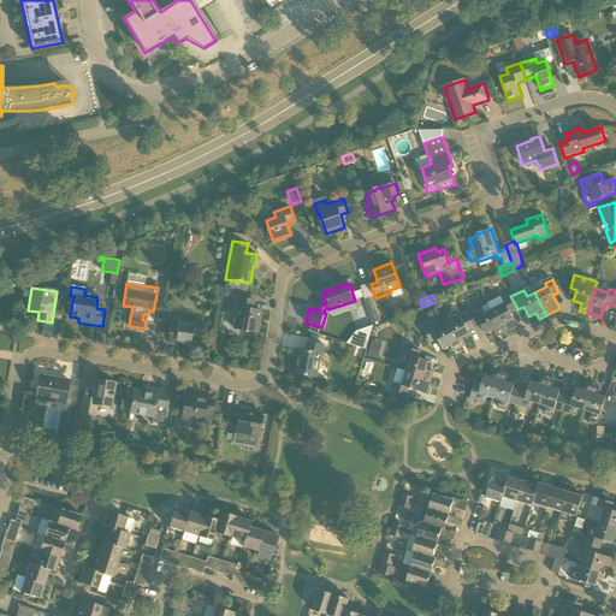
[(510,313),(517,309),(510,296),(503,301),(504,303),(491,311),(504,333),(517,326),(510,313)]
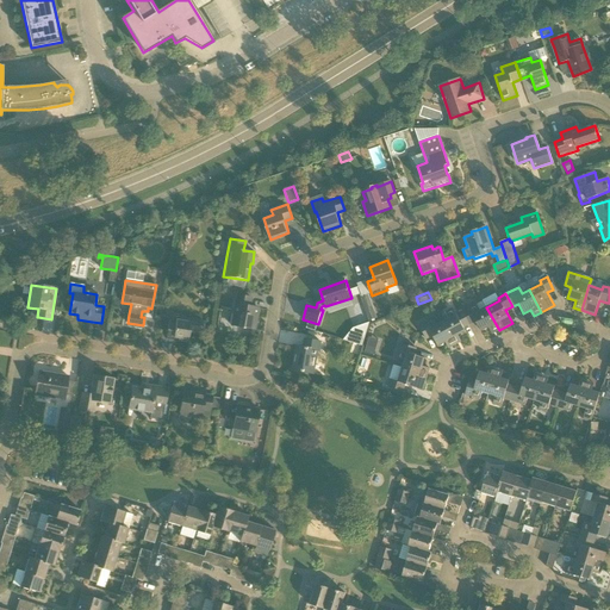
[(236,296),(231,325),(255,330),(259,309),(250,307),(251,298),(236,296)]
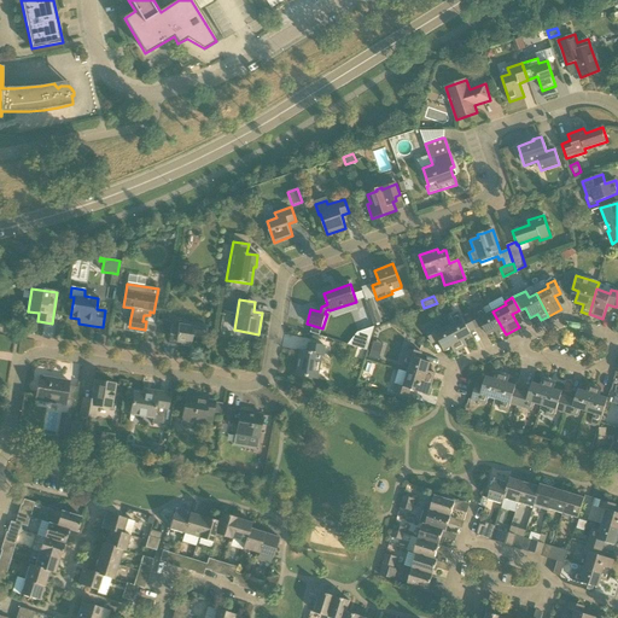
[(366,302),(374,325),(382,322),(374,299),(366,302)]
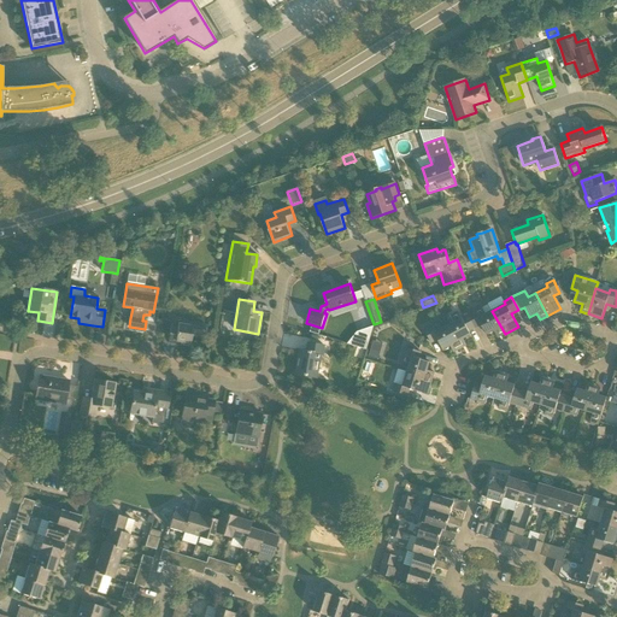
[(505,334),(492,311),(486,315),(482,307),(469,315),(476,328),(482,325),(487,335),(494,331),(498,338),(505,334)]
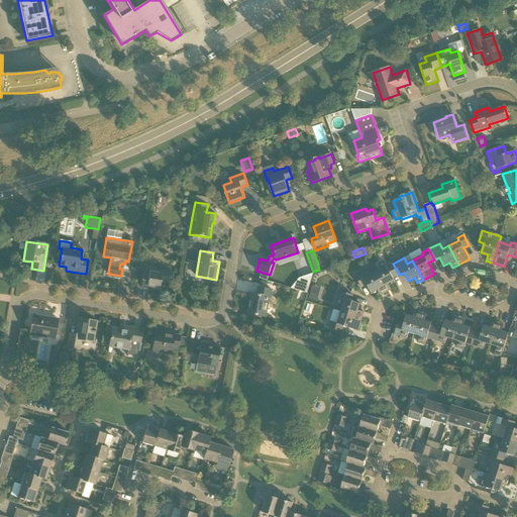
[(399,275),(393,264),(387,267),(384,262),(378,265),(381,271),(376,273),(386,293),(391,290),(388,284),(395,281),(393,278),(399,275)]
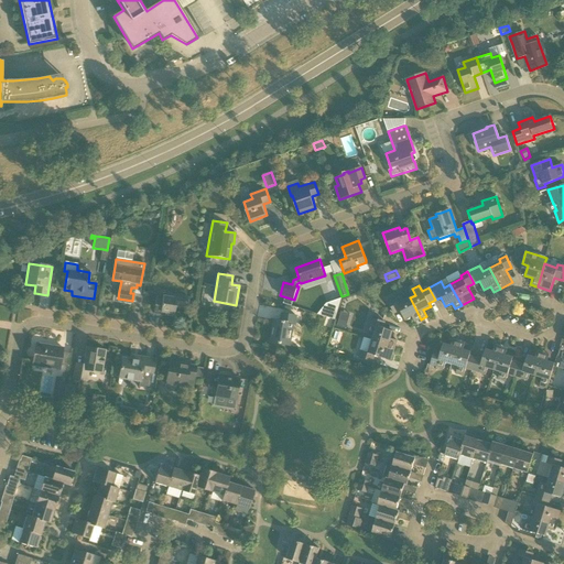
[(163,299),(156,297),(156,295),(149,294),(148,303),(155,304),(153,314),(161,315),(161,313),(165,313),(165,315),(174,317),(175,307),(186,308),(187,297),(171,294),(170,297),(163,296),(163,299)]
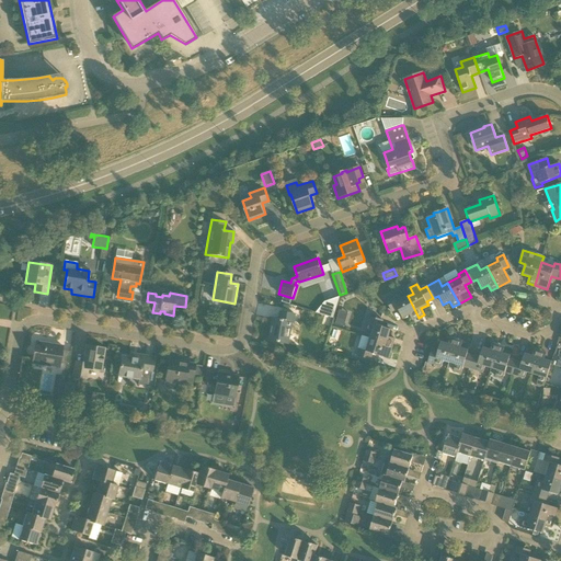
[(419,318),(408,296),(402,299),(399,294),(386,300),(392,312),(398,309),(403,318),(410,315),(413,321),(419,318)]
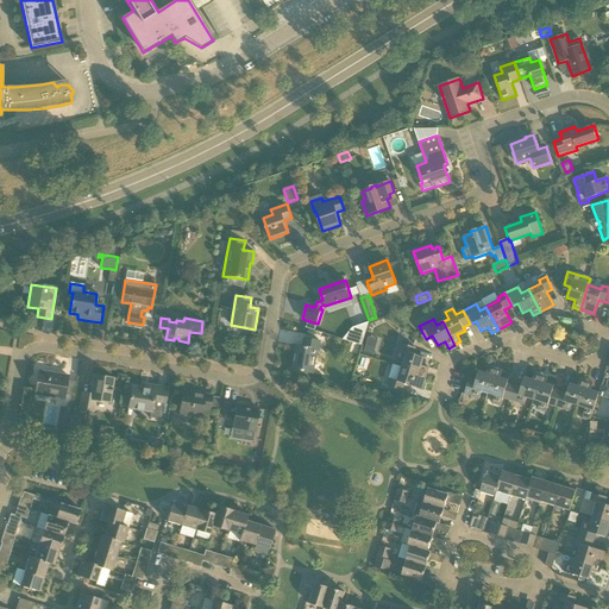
[(351,330),(343,340),(362,345),(370,322),(351,330)]
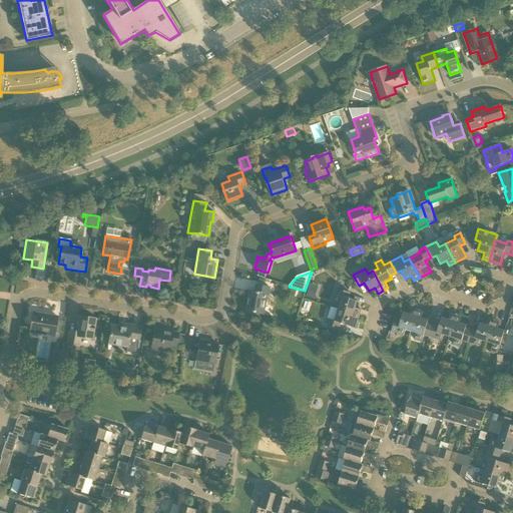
[(312,283),(307,296),(316,299),(320,286),(312,283)]
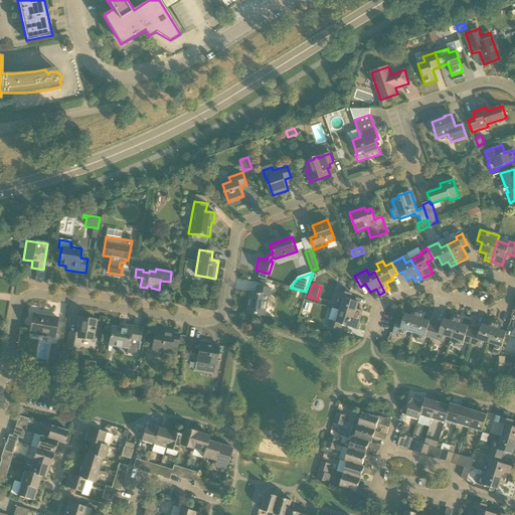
[(265,316),(268,296),(270,296),(271,289),(258,287),(256,294),(251,293),(247,313),(265,316)]
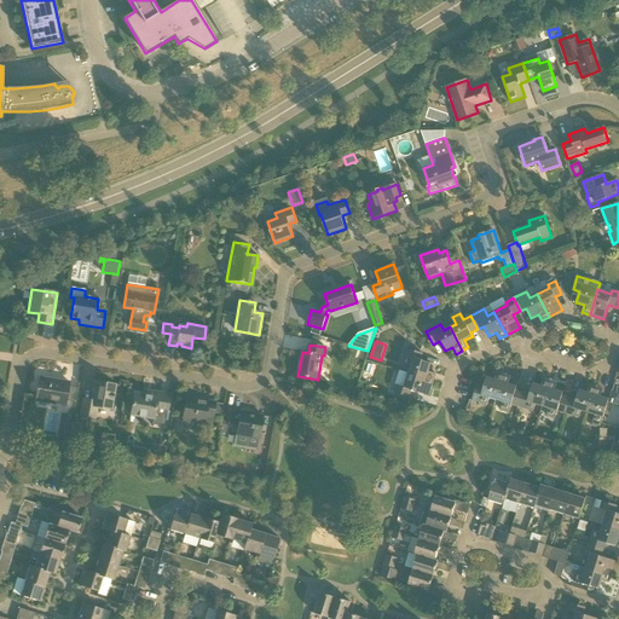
[(437,374),(434,374),(429,371),(432,364),(421,360),(423,353),(409,350),(404,364),(411,366),(409,374),(434,381),(437,374)]
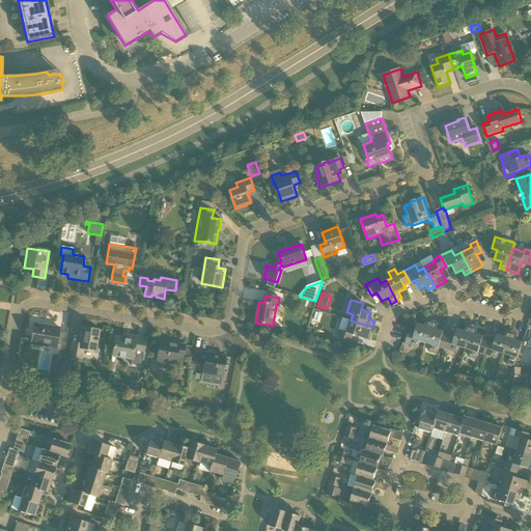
[(409,331),(404,343),(409,344),(418,347),(420,341),(425,343),(432,322),(426,319),(424,326),(418,324),(415,333),(409,331)]
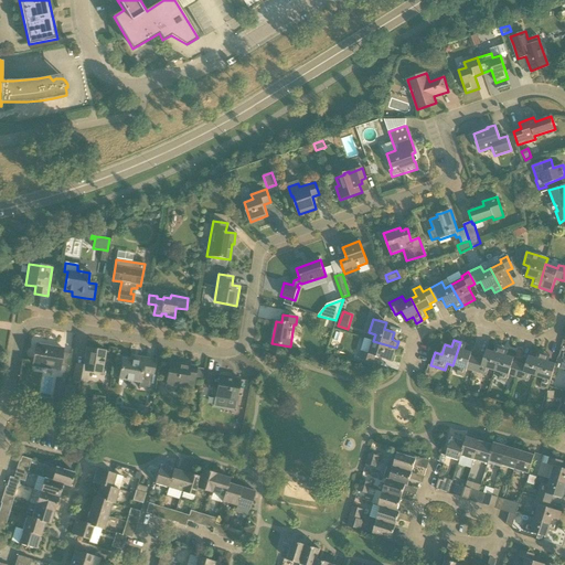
[(392,361),(396,348),(373,341),(369,354),(362,351),(360,359),(373,363),(375,356),(392,361)]
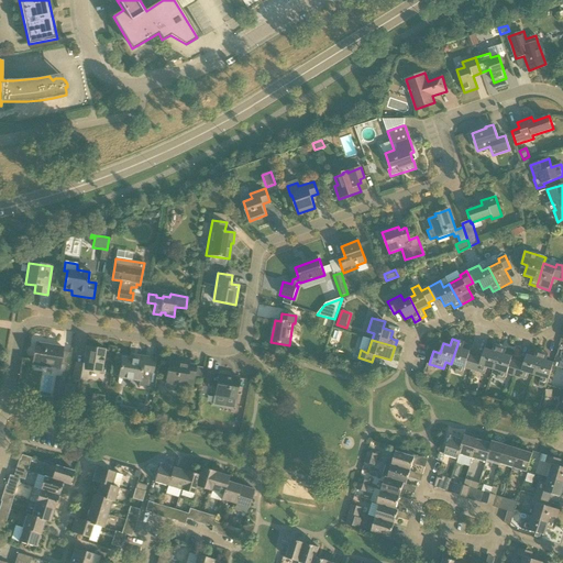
[(459,341),(451,364),(457,366),(455,373),(463,375),(465,368),(472,371),(476,357),(470,355),(470,352),(463,350),(465,343),(459,341)]
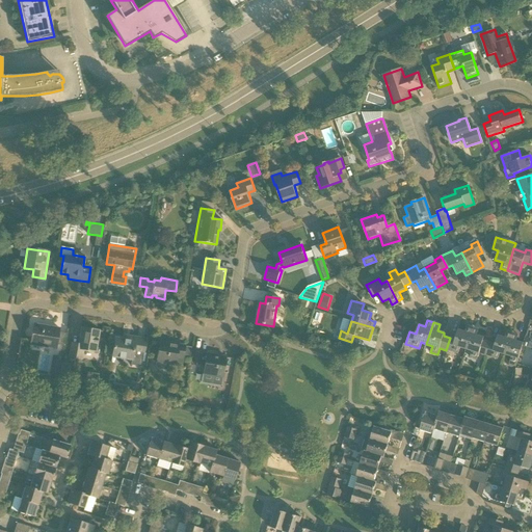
[(59,328),(41,325),(34,324),(31,342),(41,343),(41,346),(56,348),(55,352),(56,352),(59,328)]
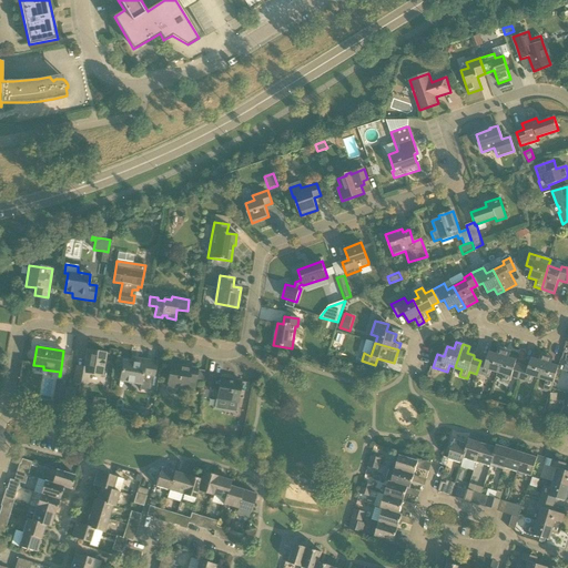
[(480,361),(476,374),(489,377),(492,372),(498,373),(506,350),(498,347),(496,354),(489,352),(486,362),(480,361)]
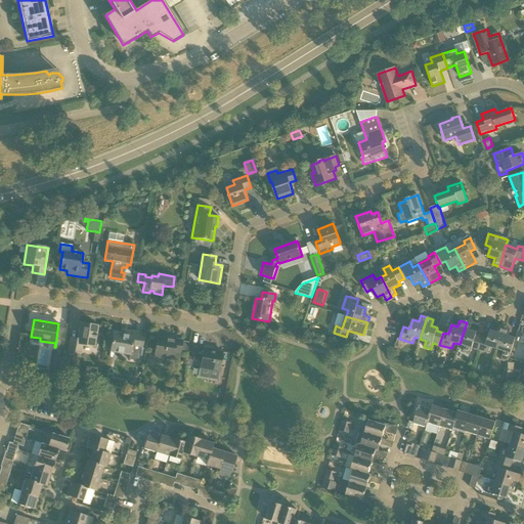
[(472,348),(478,350),(482,337),(476,335),(477,333),(470,331),(472,324),(467,322),(460,344),(465,346),(464,352),(470,354),(472,348)]
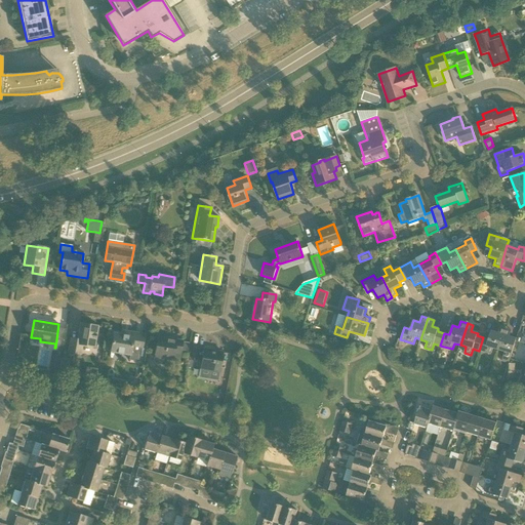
[(78,340),(71,338),(69,352),(81,354),(82,345),(98,348),(98,347),(94,347),(97,327),(102,328),(102,327),(81,324),(78,340)]
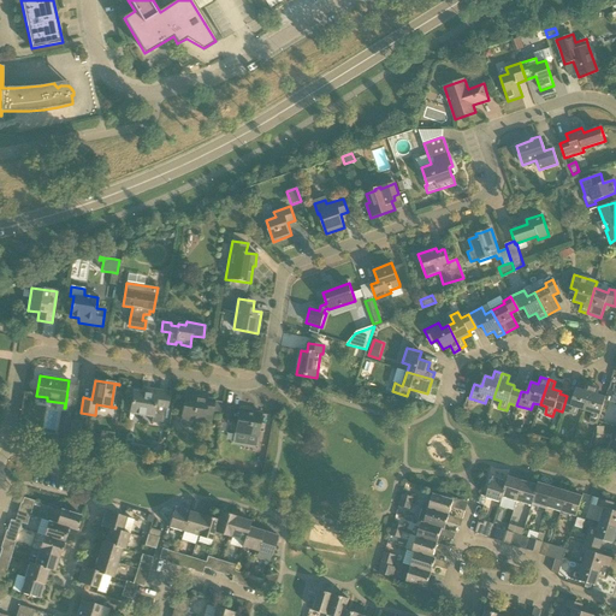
[(579,409),(586,410),(593,385),(586,384),(586,386),(584,391),(576,389),(573,398),(567,396),(562,412),(576,416),(579,409)]
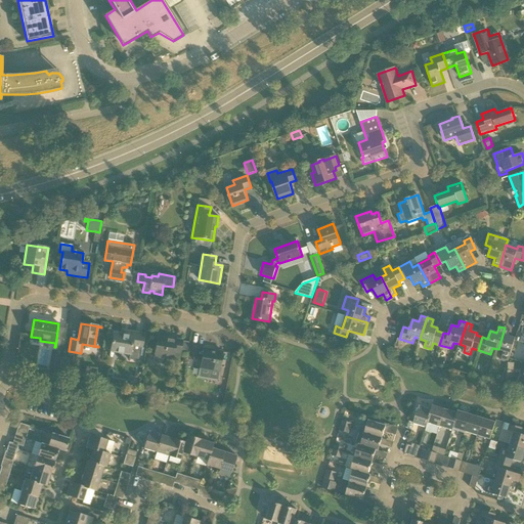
[(511,330),(505,328),(498,349),(504,351),(501,360),(508,362),(516,338),(509,336),(511,330)]
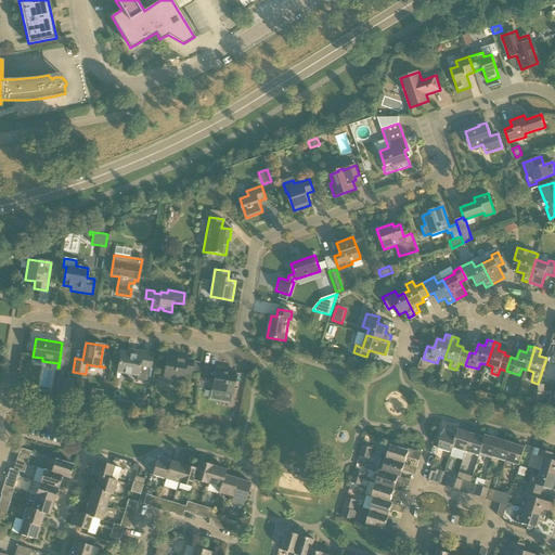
[(153,355),(142,352),(131,350),(130,355),(120,352),(117,372),(138,375),(137,381),(147,383),(150,368),(151,368),(153,355)]
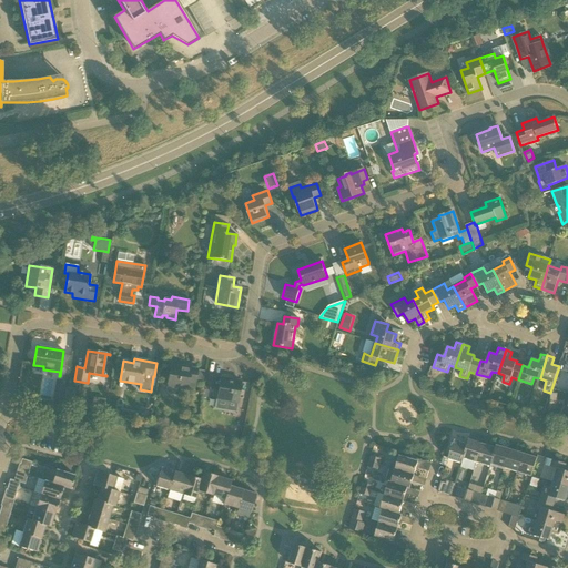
[(194,389),(195,382),(198,369),(171,365),(168,384),(166,391),(169,394),(176,395),(180,393),(181,388),(188,389),(188,388),(194,389)]
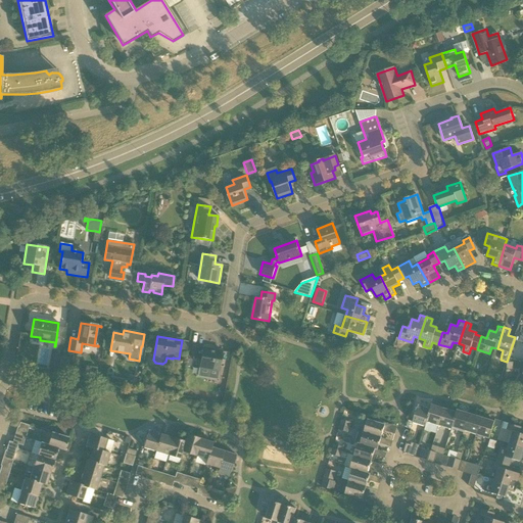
[(193,359),(201,360),(200,366),(210,367),(209,369),(219,371),(222,350),(203,347),(203,348),(195,347),(193,359)]
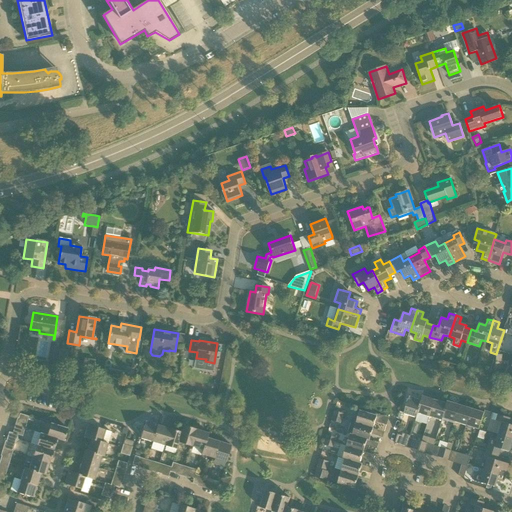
[(48,360),(57,361),(59,343),(51,342),(48,360)]
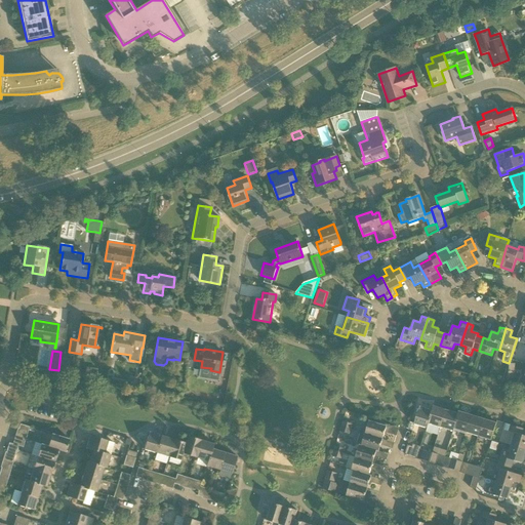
[(441,428),(446,410),(434,406),(432,410),(429,423),(441,428)]
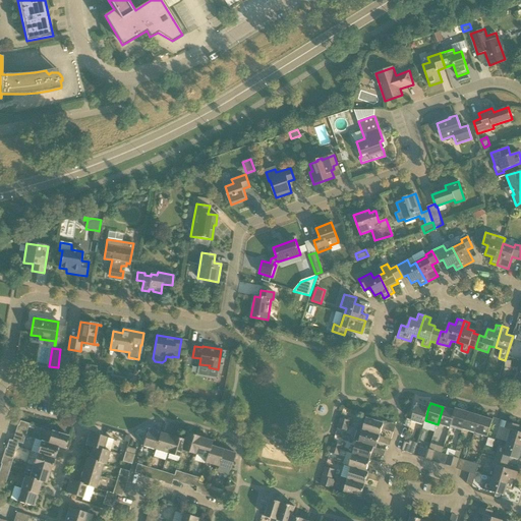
[(428,407),(416,404),(411,421),(424,425),(425,420),(428,407)]
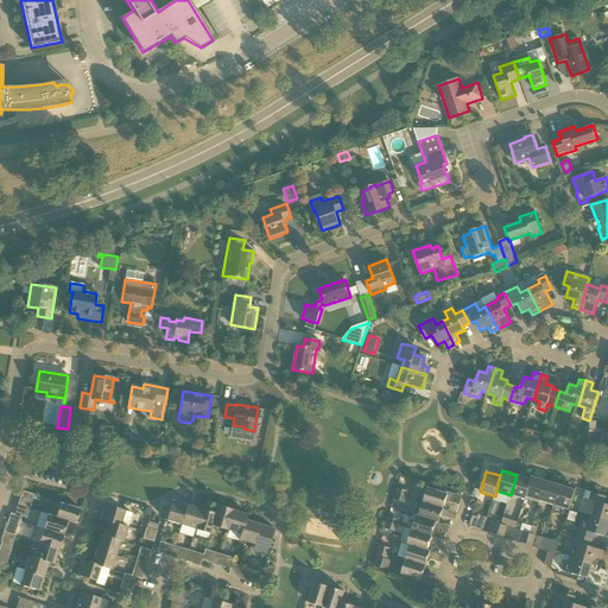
[(531,479),(517,475),(511,495),(508,501),(515,504),(518,498),(525,500),(526,496),(531,479)]
